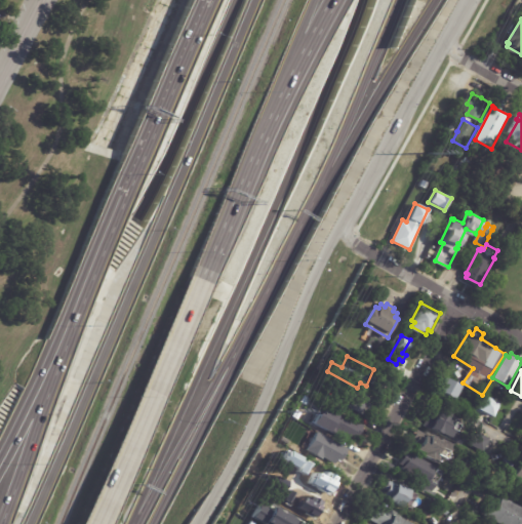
[(450,376),(466,386),(457,399),(442,390),(445,384),(444,384),(446,379),(447,379),(449,376),(450,376)]
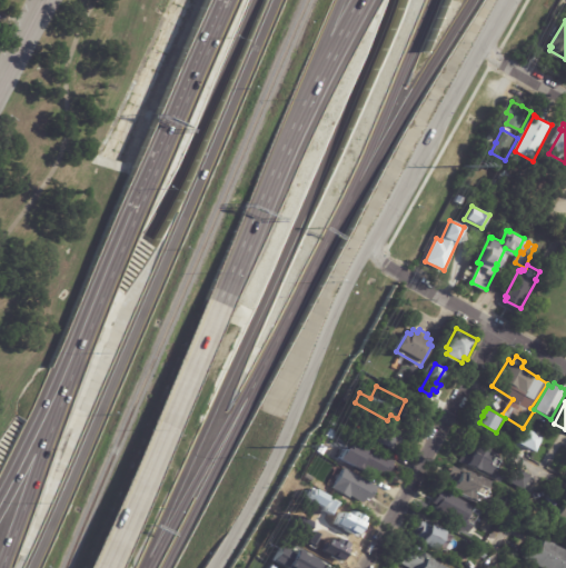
[(401,439),(398,444),(396,442),(393,449),(368,436),(378,418),(405,434),(401,439)]
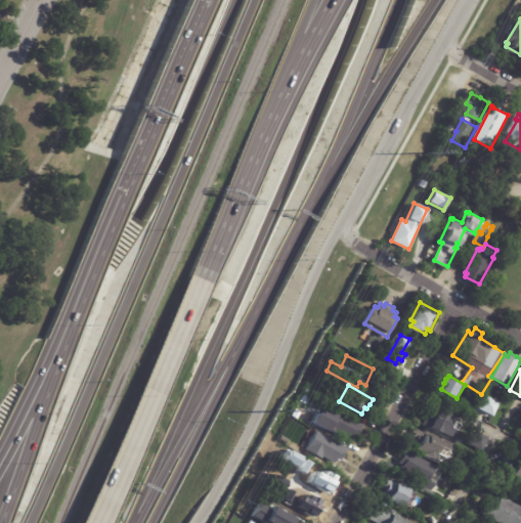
[(476,407),(483,393),(500,402),(492,416),(476,407)]
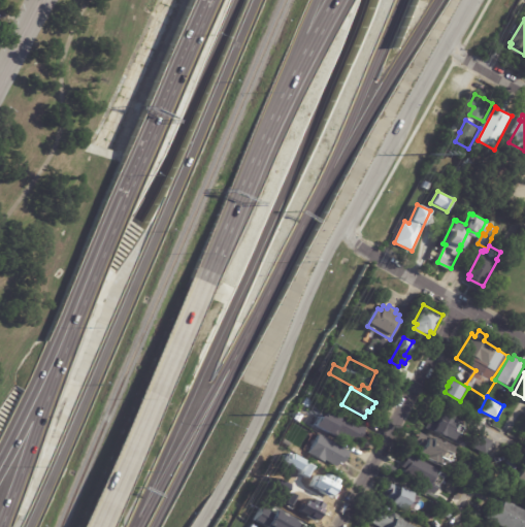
[(427,427),(431,422),(427,420),(432,412),(435,414),(438,407),(464,423),(459,432),(467,437),(461,447),(440,434),(440,435),(430,430),(431,429),(427,427)]
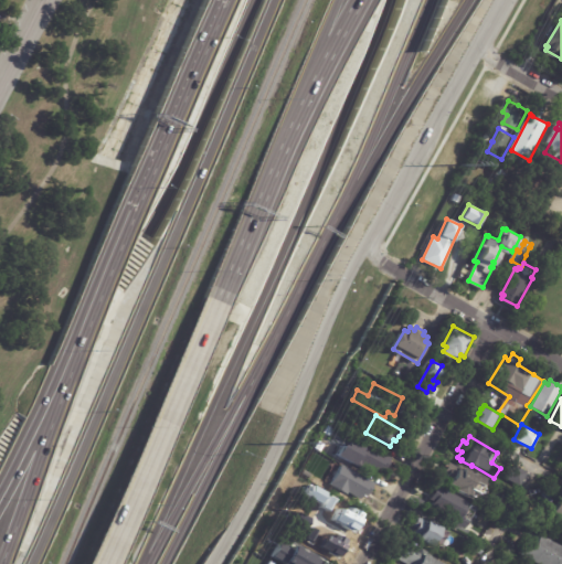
[(391,469),(390,471),(381,467),(379,472),(378,472),(377,474),(358,464),(357,465),(351,463),(352,461),(348,458),(357,443),(358,443),(359,440),(390,457),(386,465),(392,467),(391,469)]
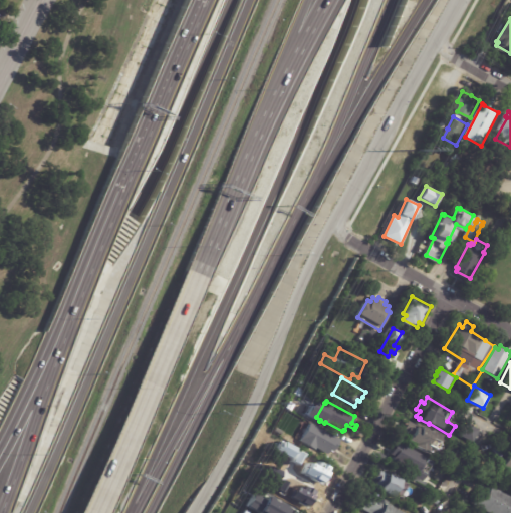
[(335,446),(332,451),(329,449),(327,453),(316,448),(315,450),(299,441),(309,422),(339,439),(335,446)]
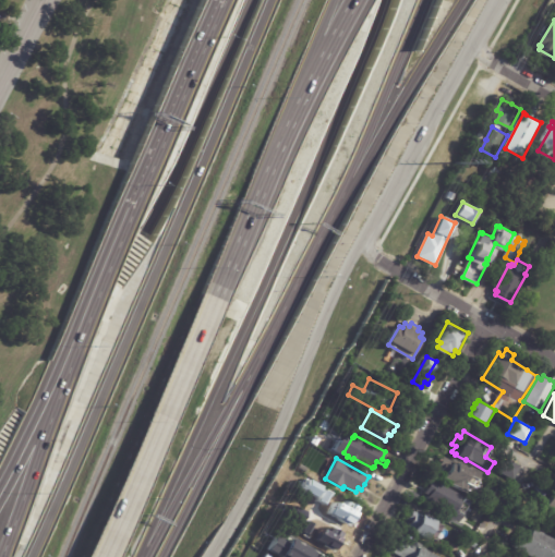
[(482,486),(475,498),(462,492),(462,491),(458,488),(458,489),(448,485),(449,483),(442,479),(446,470),(443,468),(447,459),(457,463),(457,462),(462,465),(461,468),(467,470),(468,468),(477,472),(472,480),(482,486)]
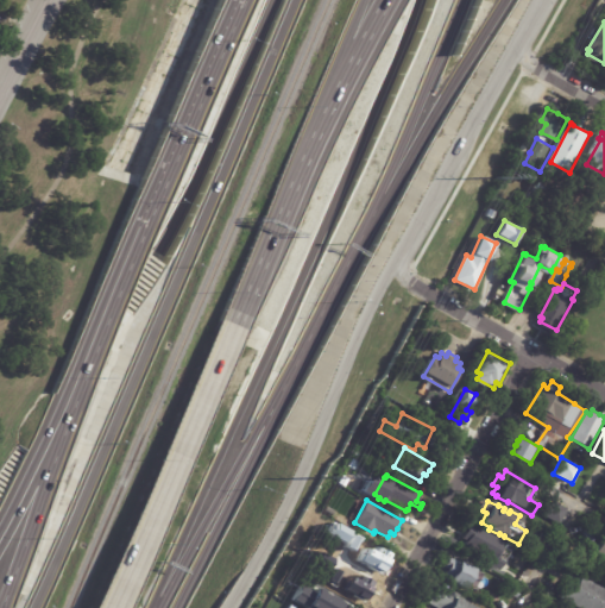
[(556,501),(569,508),(561,524),(544,514),(550,505),(553,506),(556,501)]
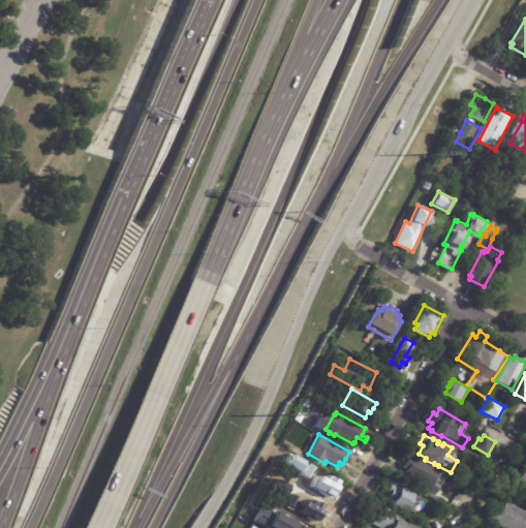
[(519,470),(509,464),(517,452),(525,457),(525,461),(519,470)]
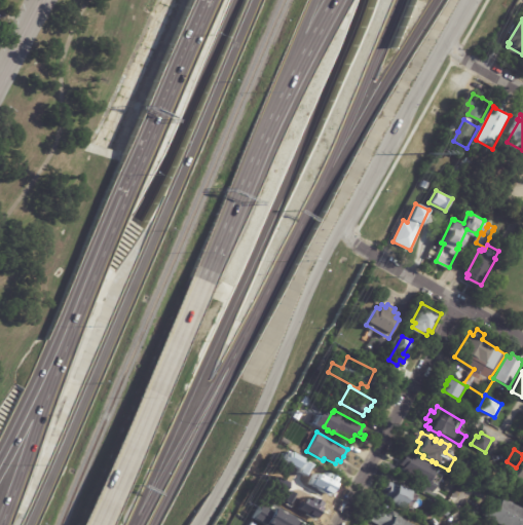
[(430,465),(421,481),(403,471),(405,467),(401,464),(408,452),(430,464),(430,465)]
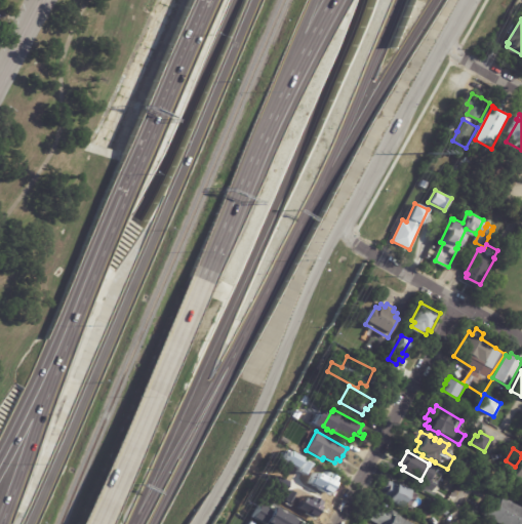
[(477,461),(470,474),(458,469),(466,455),(477,461)]
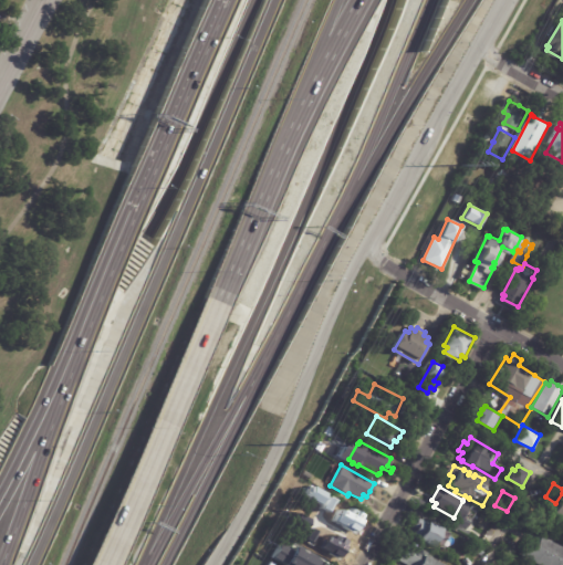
[(357,515),(363,519),(351,540),(320,523),(331,501),(357,515)]
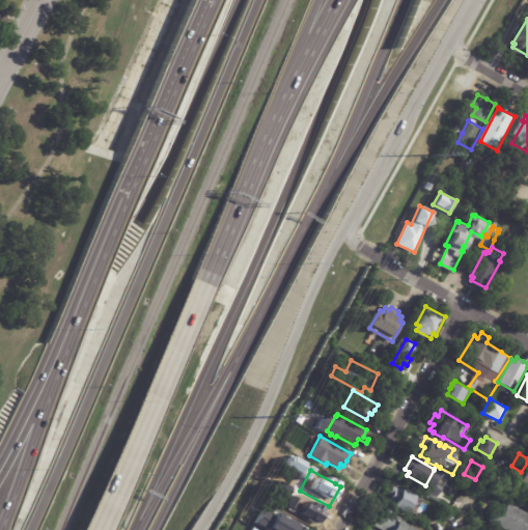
[(408,492),(415,495),(405,511),(392,505),(393,503),(388,500),(393,491),(390,490),(393,484),(408,492)]
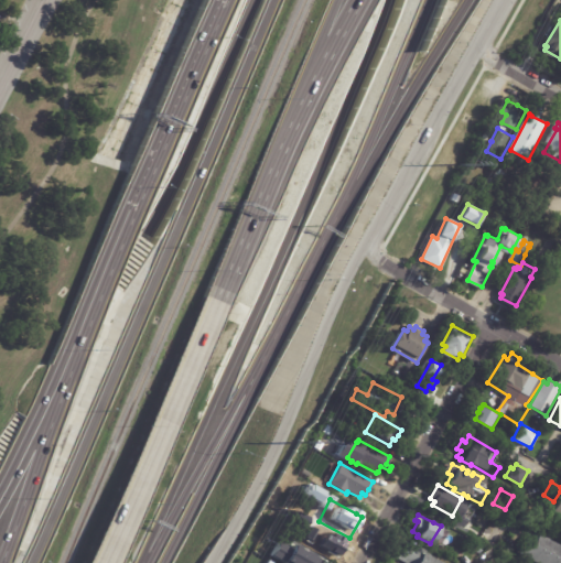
[(560,562),(541,562),(521,551),(531,536),(538,540),(543,533),(560,543),(560,562)]
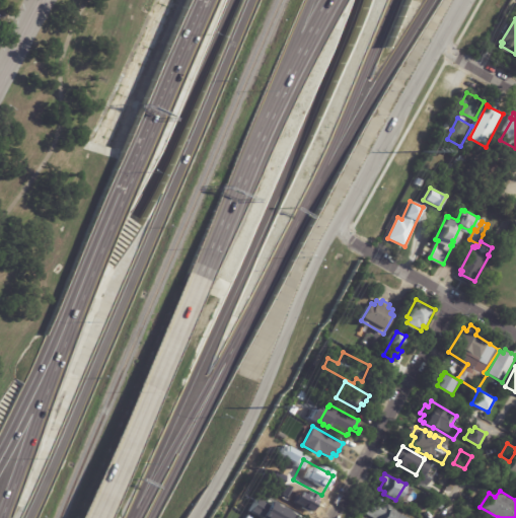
[(375,517),(365,513),(373,497),(383,502),(384,502),(392,506),(391,507),(396,509),(394,512),(406,517),(375,517)]
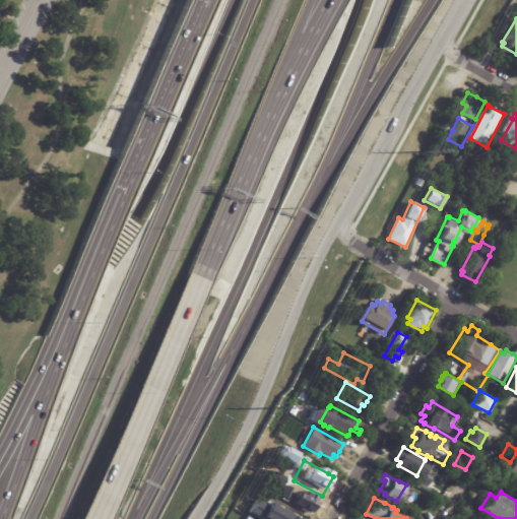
[(441,502),(447,505),(444,510),(439,507),(441,502)]
